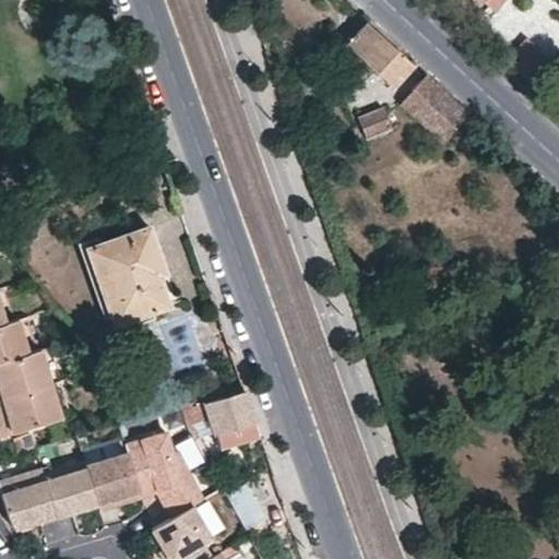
[(411,61),(365,19),(345,40),(391,84),(411,61)]
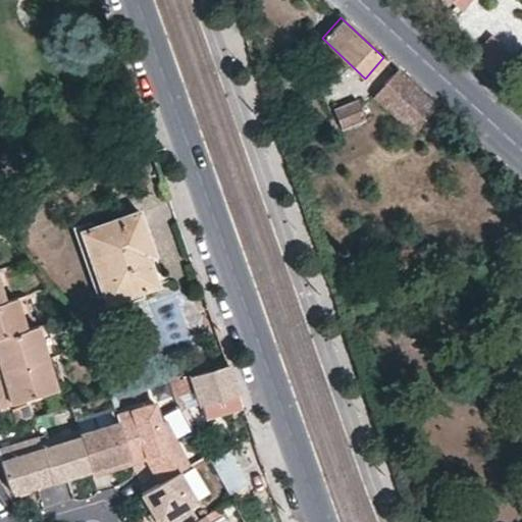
[(434,105),(396,68),(373,92),(412,128),(434,105)]
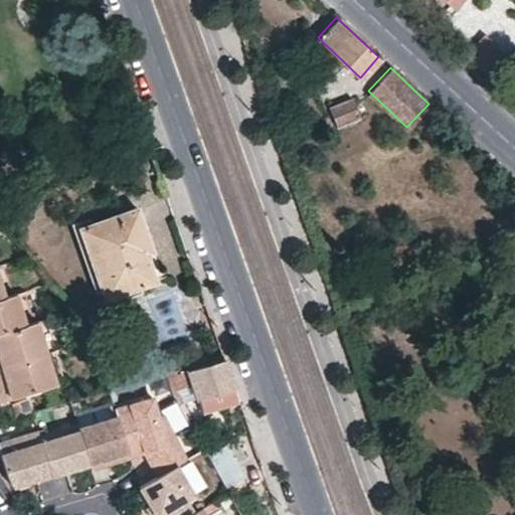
[(339,120),(357,114),(351,98),(333,103),(339,120)]
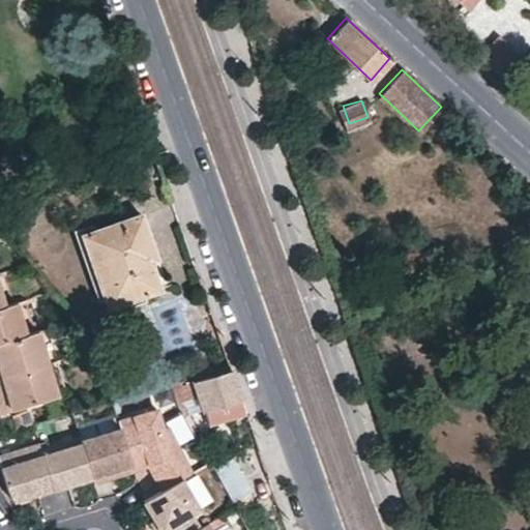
[(152,245),(142,214),(83,235),(108,311),(163,292),(148,247),(152,245)]
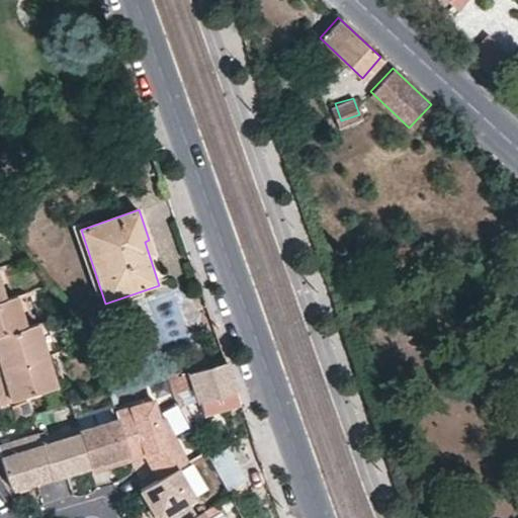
[(6,265),(0,266),(0,280),(6,299),(15,296),(6,265)]
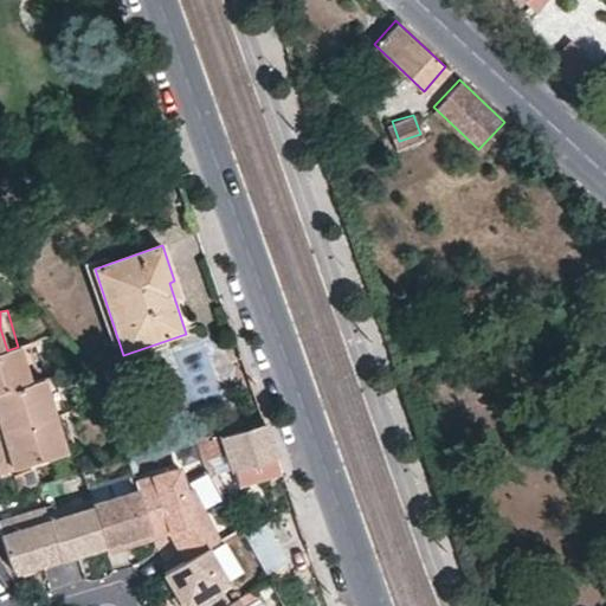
[(33,343),(21,347),(31,382),(42,379),(33,343)]
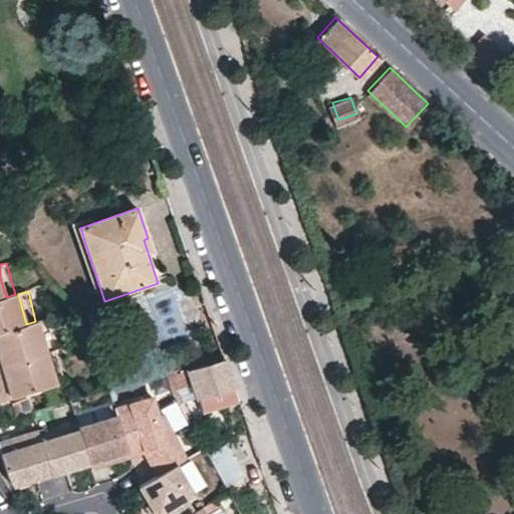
[(0,331),(26,324),(18,294),(15,294),(6,297),(0,298),(0,331)]
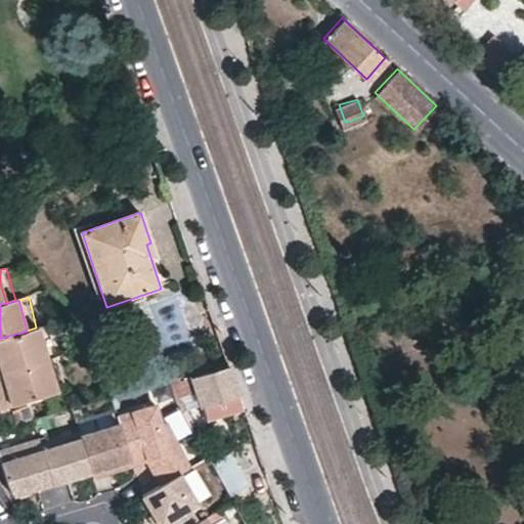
[(49,324),(39,326),(48,359),(57,357),(49,324)]
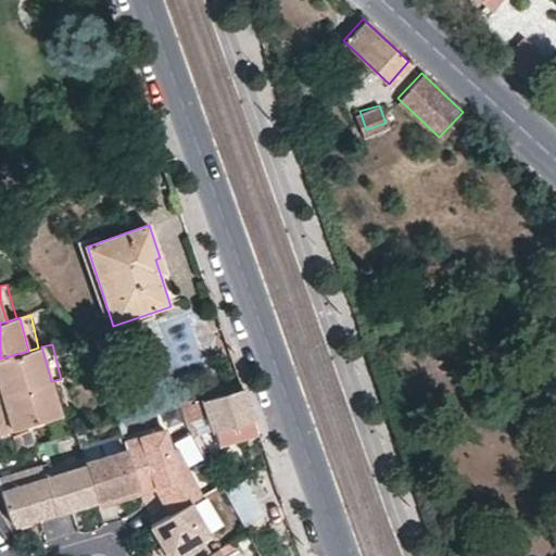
[(0,395),(51,381),(41,346),(38,348),(28,351),(0,358),(0,395)]
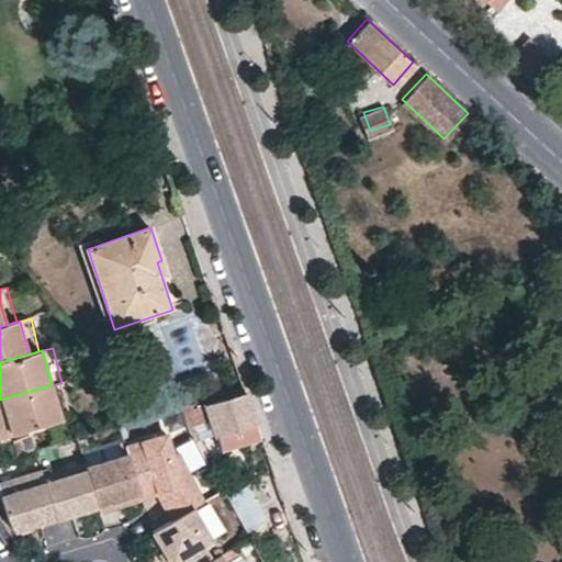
[(62,383),(52,385),(60,418),(70,416),(62,383)]
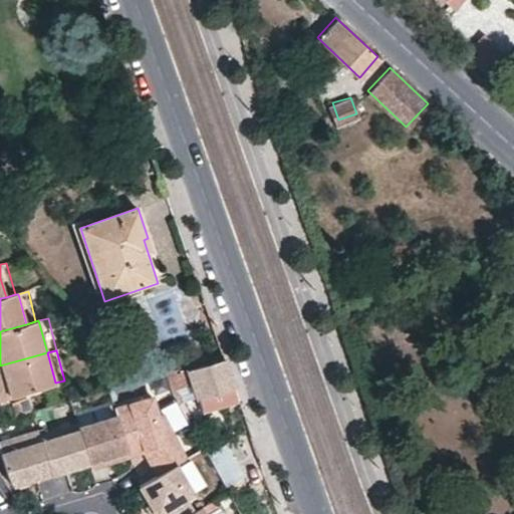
[(55,382),(47,352),(0,365),(0,380),(5,380),(10,396),(55,382)]
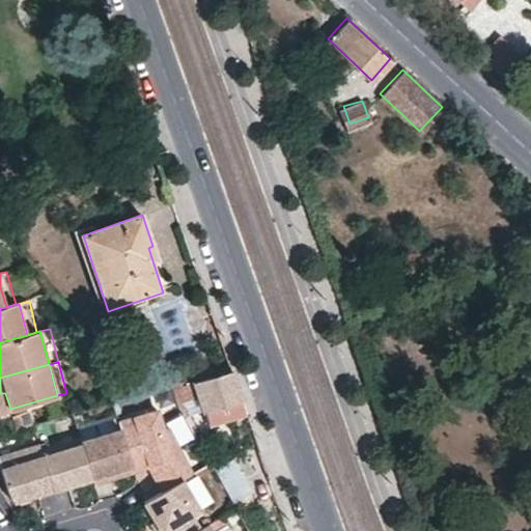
[(170,385),(179,401),(198,396),(207,423),(246,408),(232,370),(195,382),(194,379),(170,385)]
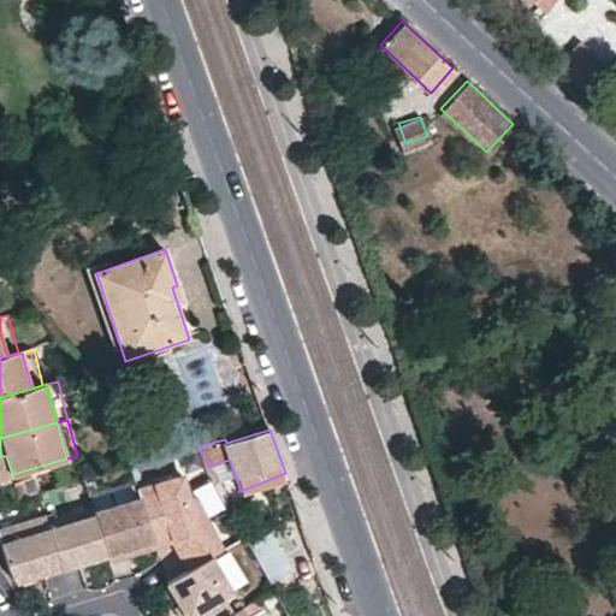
[(6,456),(0,456),(0,478),(12,474),(6,456)]
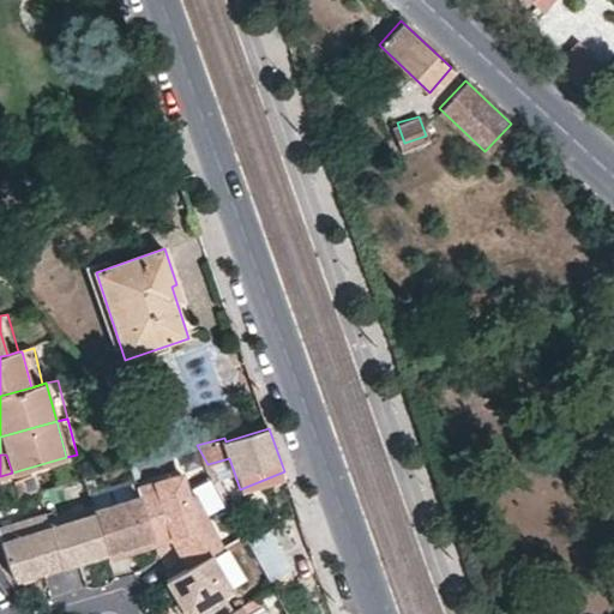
[(196,498),(191,499),(182,474),(138,488),(140,497),(154,540),(156,546),(156,547),(170,542),(186,571),(214,555),(223,551),(196,498)]
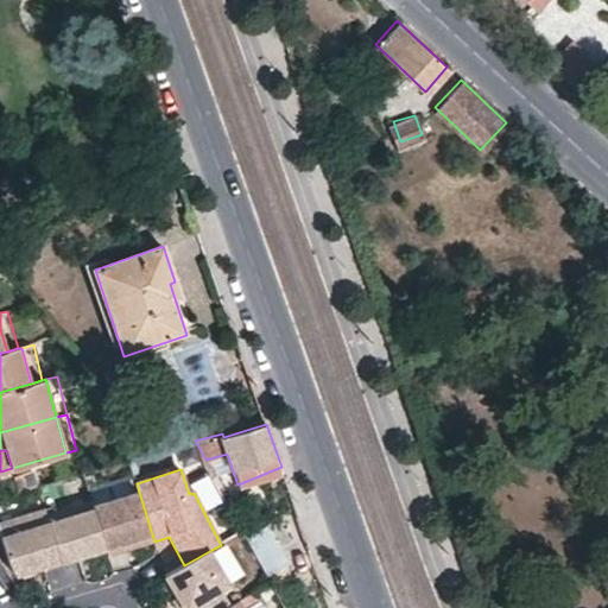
[(37,488),(32,472),(13,476),(18,493),(37,488)]
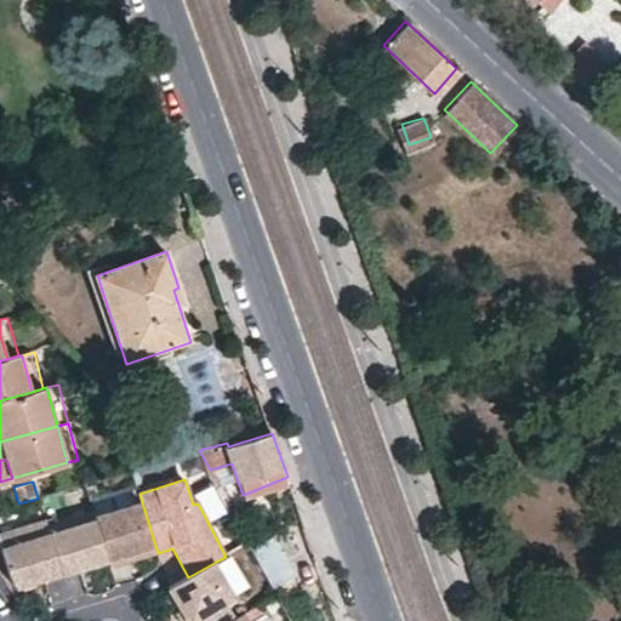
[(209,483),(193,491),(210,519),(224,510),(209,483)]
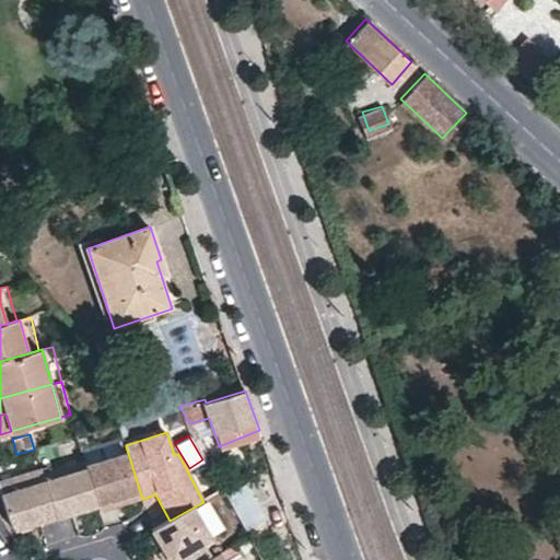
[(85,465),(98,504),(140,492),(128,453),(85,465)]
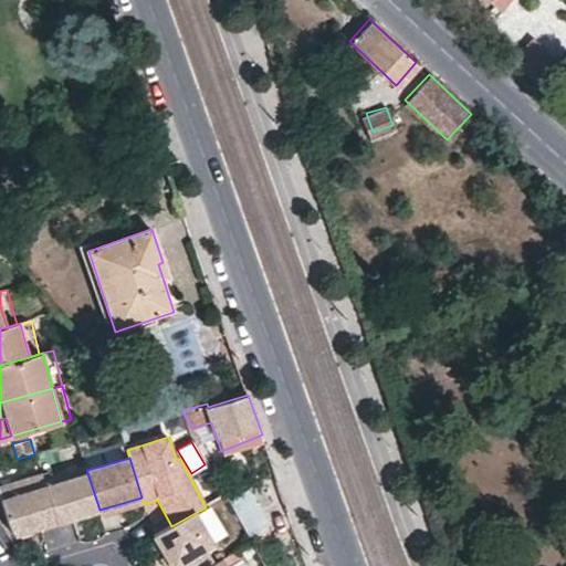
[(86,470),(85,467),(43,480),(56,522),(73,517),(100,510),(86,470)]
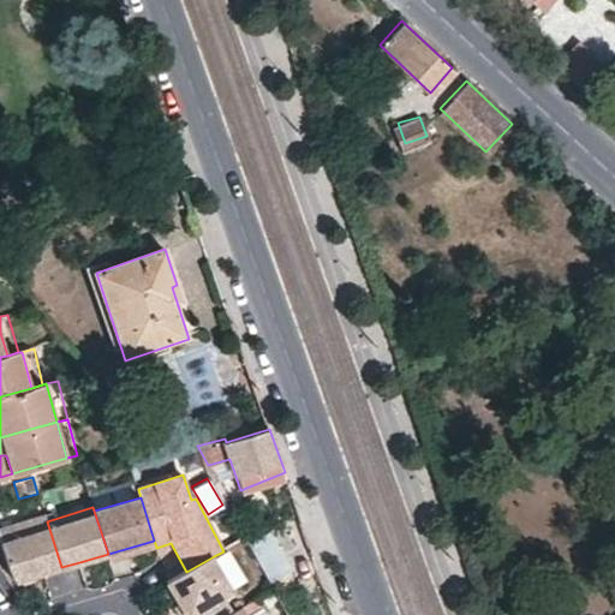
[(47,521),(45,515),(0,529),(0,541),(10,571),(16,581),(45,572),(61,567),(47,521)]
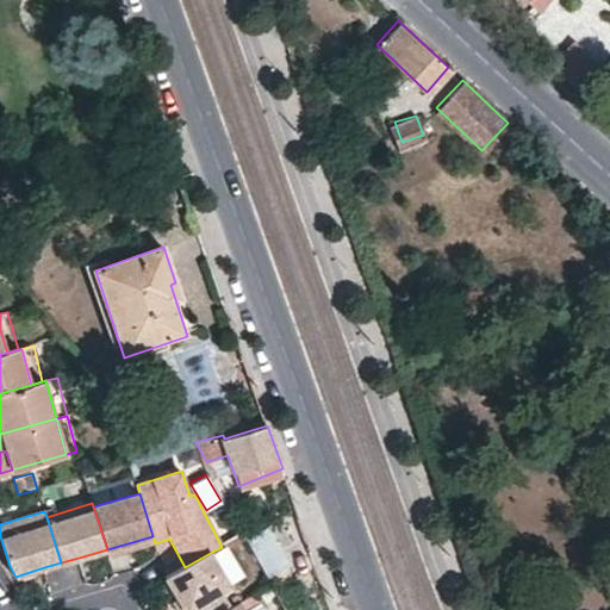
[(292,567),(269,528),(249,539),(271,578),(292,567)]
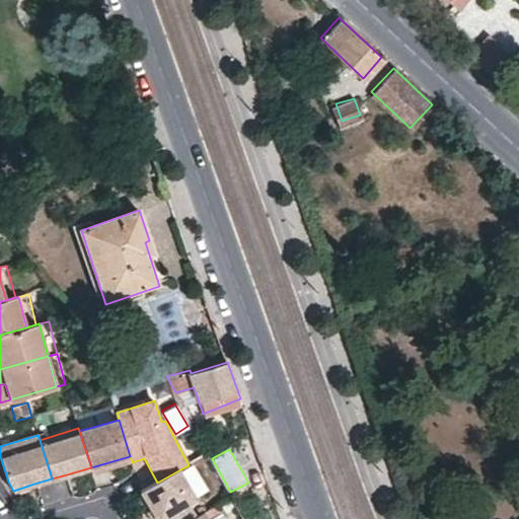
[(130,456),(91,467),(93,472),(132,461),(130,456)]
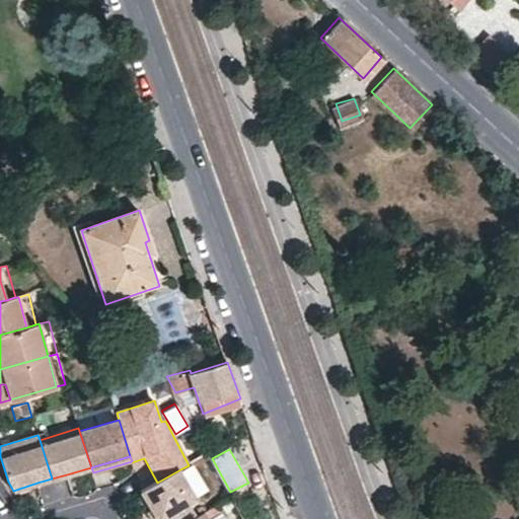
[(198,500),(180,469),(157,483),(142,491),(153,510),(158,518),(196,518),(197,518),(189,505),(198,500)]
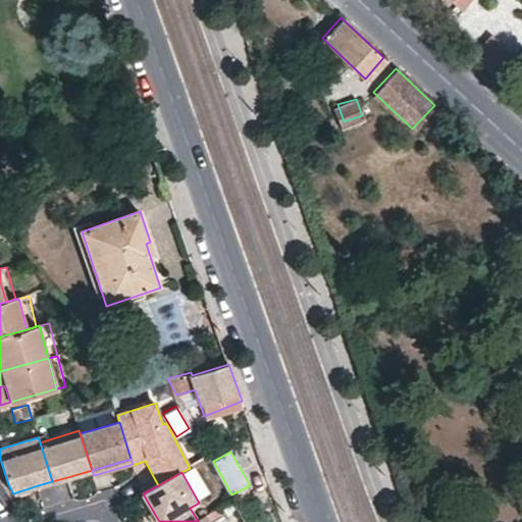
[(159,521),(154,513),(150,515),(154,521),(159,521)]
